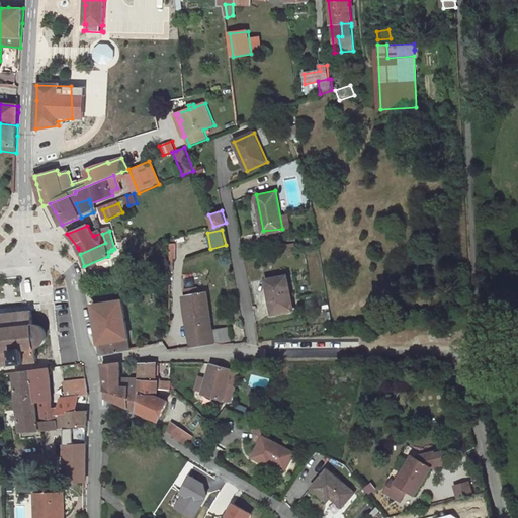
[(282,244),(282,252),(295,252),(295,244),(282,244)]
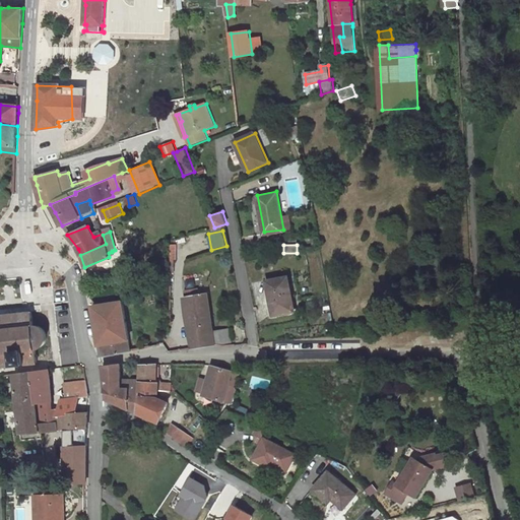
[(285,262),(265,266),(274,315),(294,311),(285,262)]
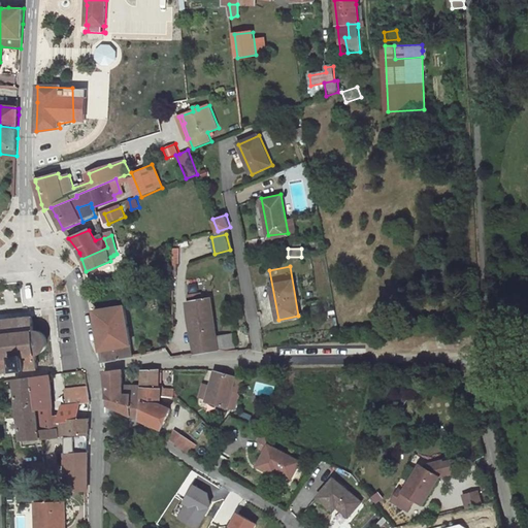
[(226,352),(234,352),(231,333),(215,336),(209,300),(201,301),(200,296),(189,297),(191,303),(187,304),(194,355),(217,351),(226,352)]
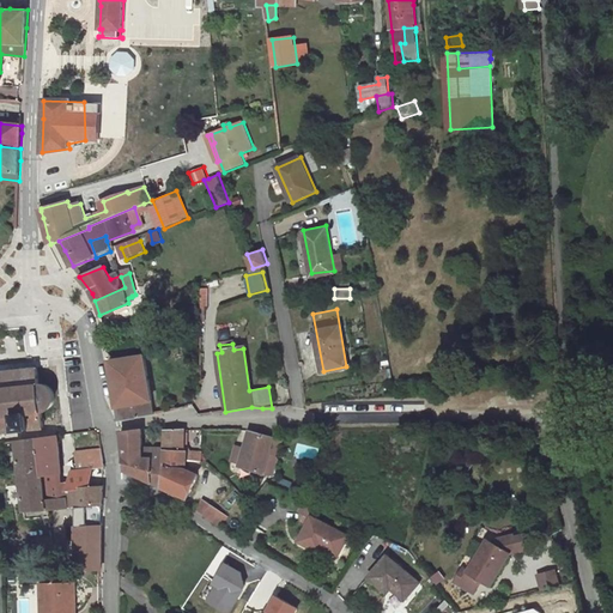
[(144,401),(152,400),(141,356),(109,362),(119,422),(146,416),(144,401)]
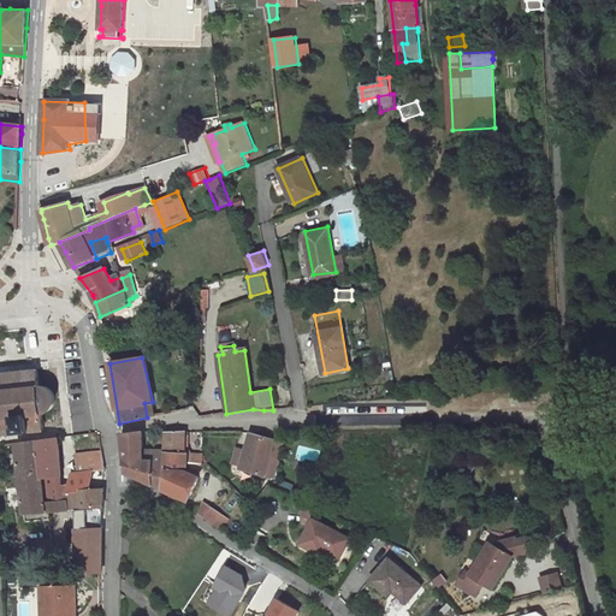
[(0,433),(43,431),(42,415),(48,412),(52,409),(53,407),(54,403),(54,400),(53,397),(51,392),(47,389),(46,388),(43,388),(39,388),(37,371),(23,372),(23,368),(19,369),(19,372),(12,373),(11,371),(9,371),(9,373),(0,373),(0,433)]
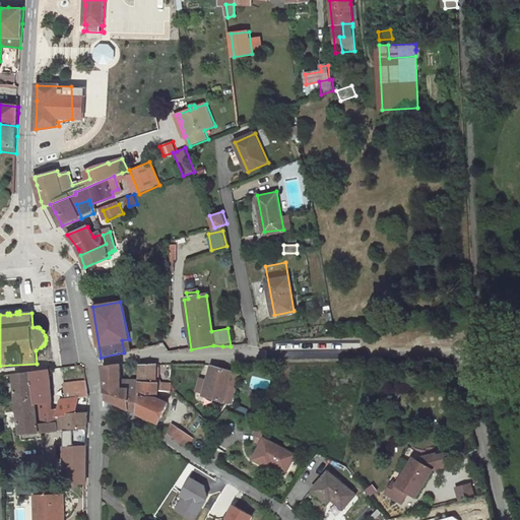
[(132,351),(129,339),(122,340),(124,352),(126,352),(132,351)]
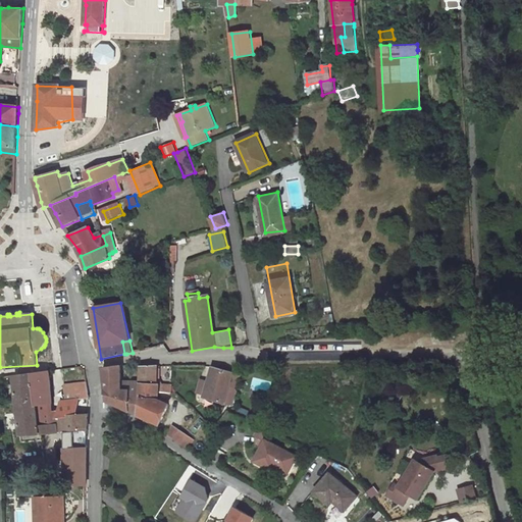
[(107,400),(139,415),(141,398),(138,398),(141,384),(141,383),(140,381),(132,381),(131,392),(120,390),(120,380),(120,366),(103,368),(107,400)]
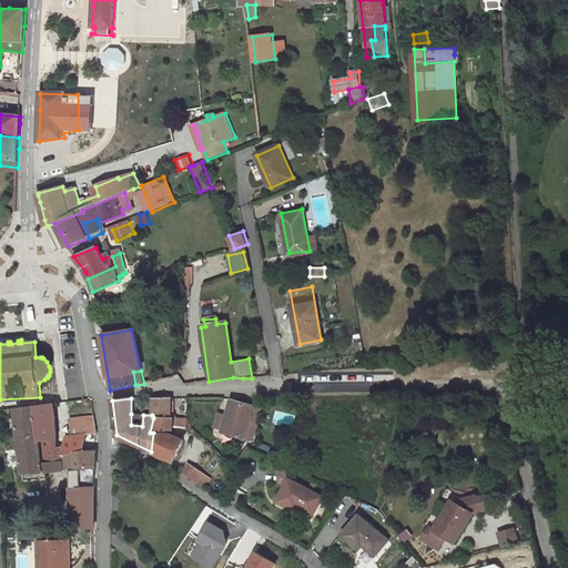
[(153,417),(171,419),(172,398),(153,399),(152,415),(153,417)]
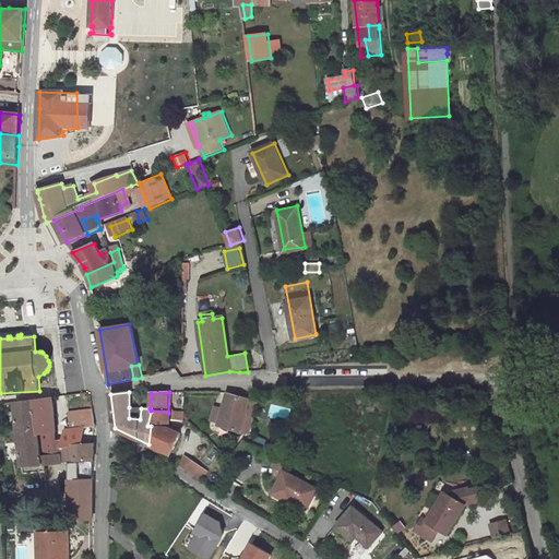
[(227,393),(222,412),(218,424),(217,426),(239,431),(244,413),(253,416),(257,402),(227,393)]
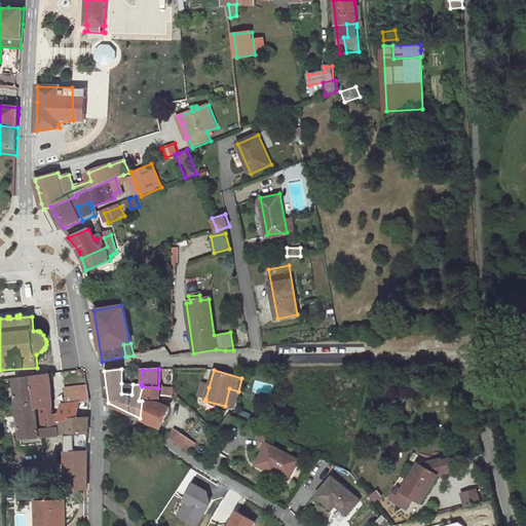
[(58,422),(59,415),(52,416),(51,407),(53,407),(49,373),(33,375),(39,429),(58,427),(58,422)]
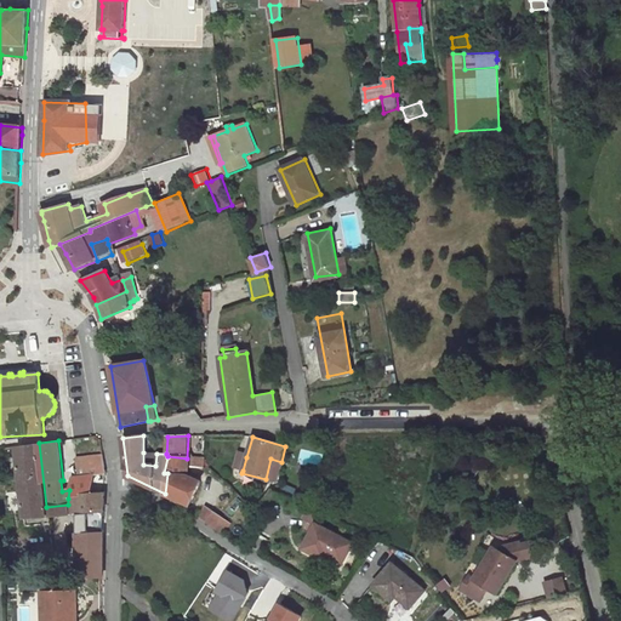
[(27,517),(68,514),(68,505),(46,507),(39,443),(18,445),(27,517)]
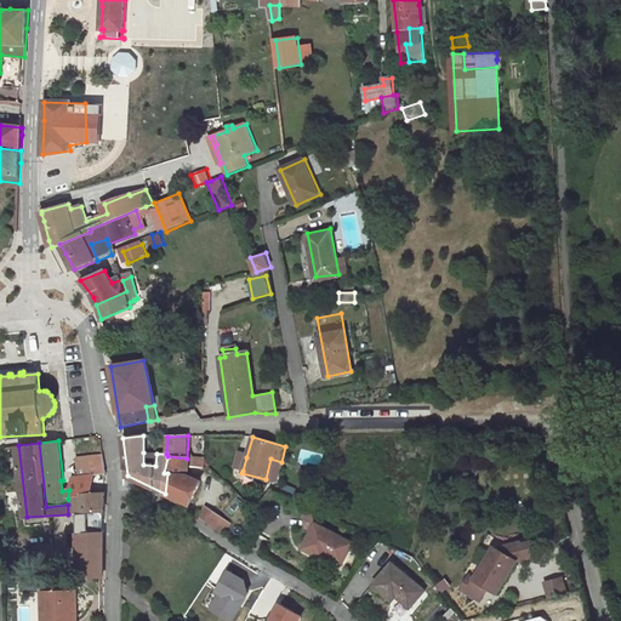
[(157,454),(143,453),(143,465),(155,466),(157,454)]
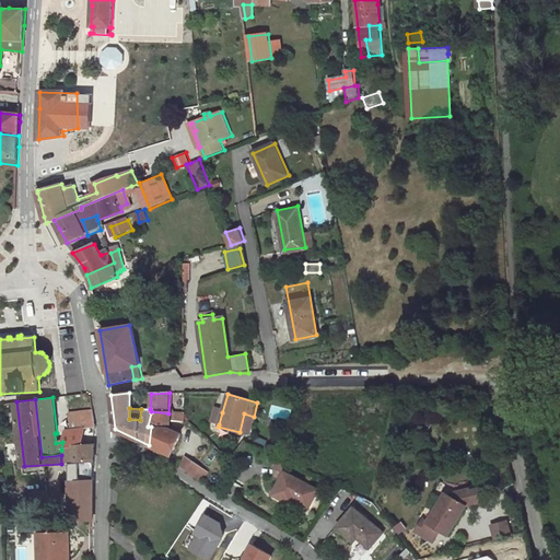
[(70,412),(72,431),(95,428),(95,423),(94,410),(70,412)]
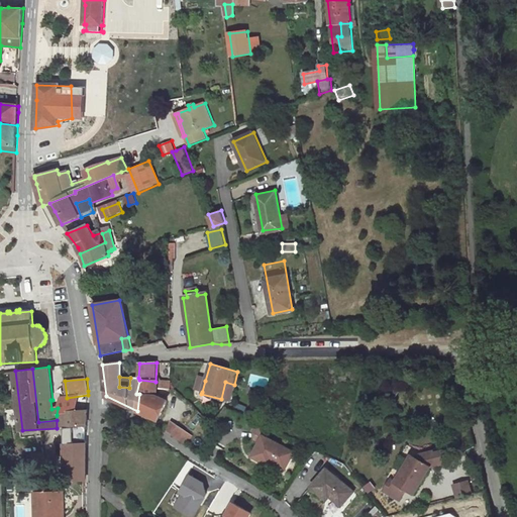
[(154,397),(154,388),(156,382),(139,380),(139,381),(136,394),(139,394),(137,411),(158,421),(168,404),(154,397)]
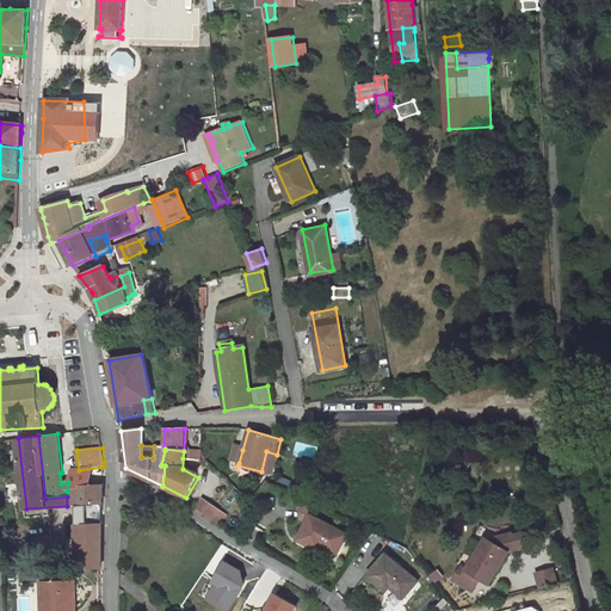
[(239,463),(242,450),(233,449),(230,462),(239,463)]
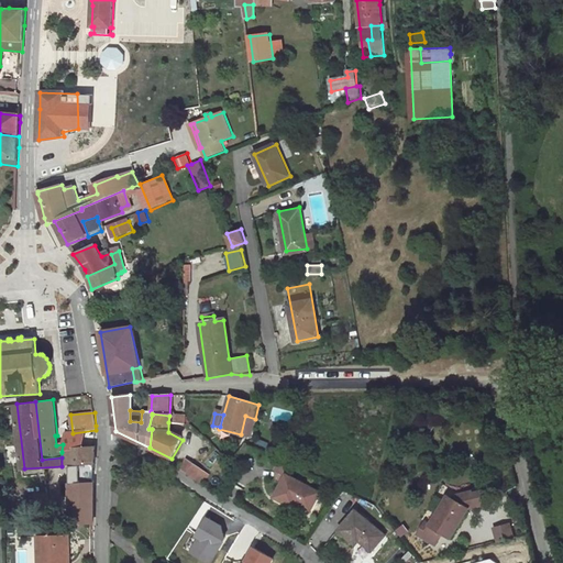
[(251,438),(255,419),(245,416),(241,434),(243,435),(243,441),(246,441),(251,438)]
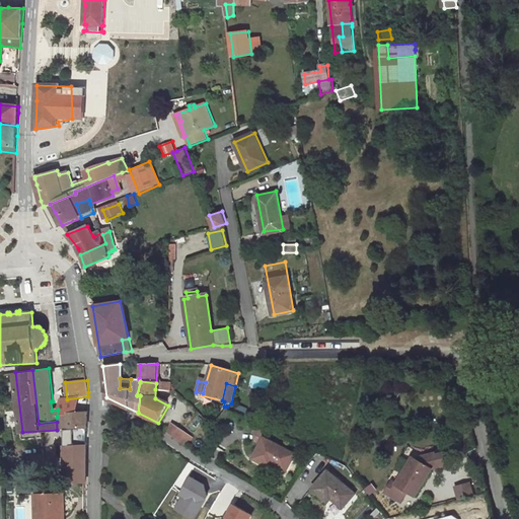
[(57,430),(79,428),(87,427),(88,408),(88,396),(67,399),(61,399),(58,410),(57,417),(57,422),(57,430)]
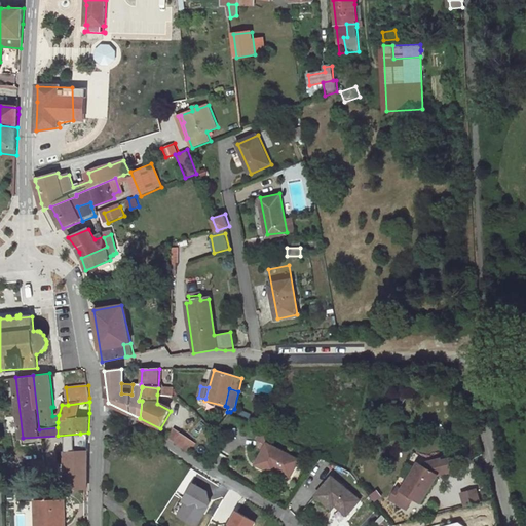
[(88,433),(80,434),(79,451),(66,452),(68,490),(87,488),(86,459),(88,433)]
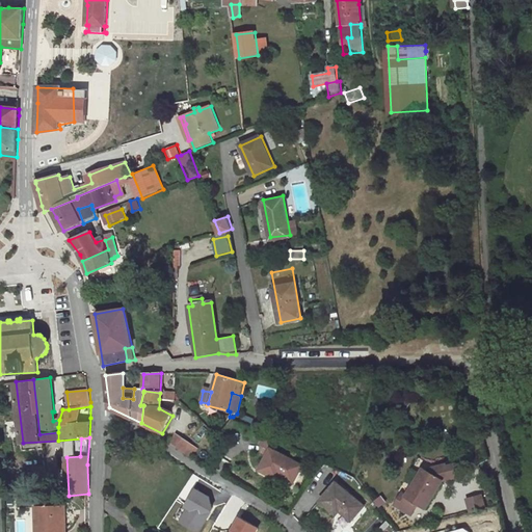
[(178,449),(191,457),(197,447),(184,439),(178,449)]
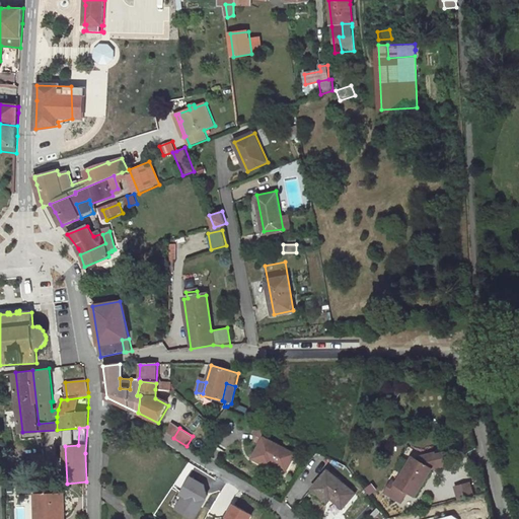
[(297,454),(267,439),(255,459),(273,469),(275,465),(288,471),(297,454)]
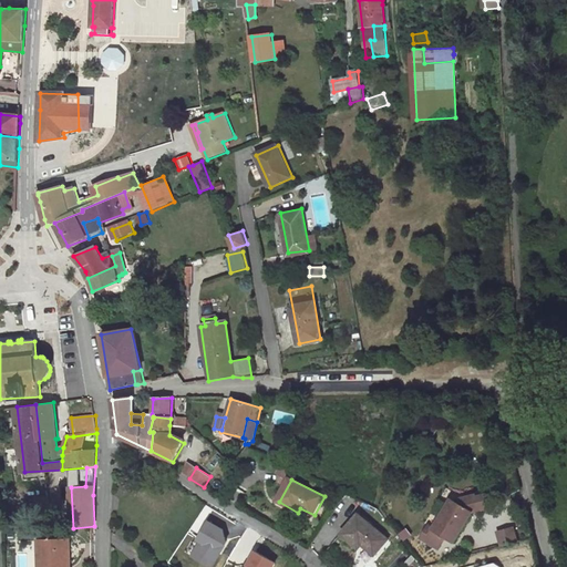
[(437,529),(432,527),(424,539),(442,549),(450,538),(456,543),(474,513),(492,509),(488,496),(478,498),(478,496),(455,501),(437,529)]
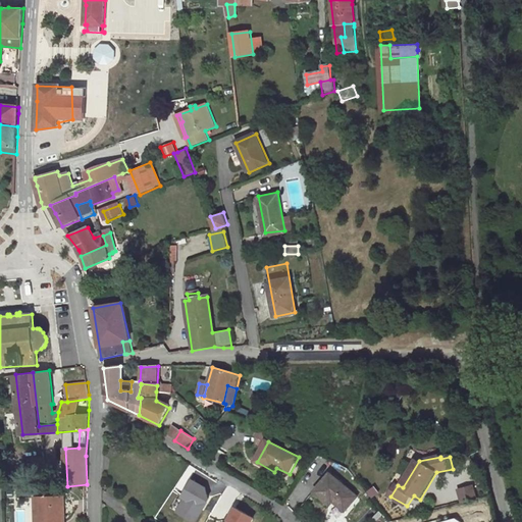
[(356,497),(326,477),(314,498),(331,510),(334,505),(346,512),(356,497)]
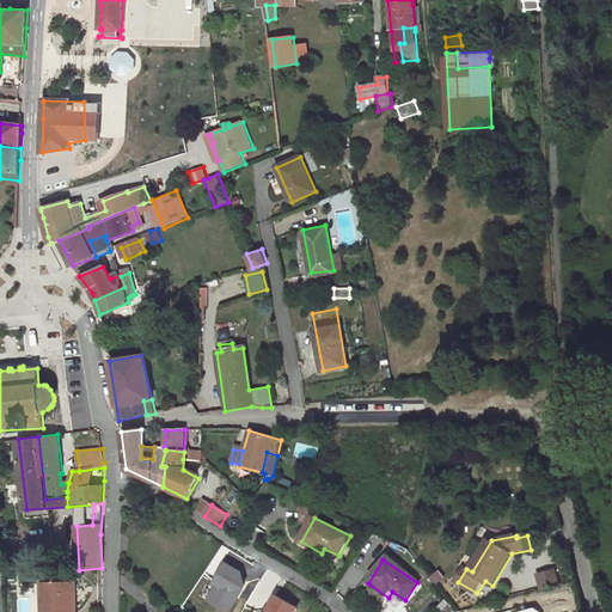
[(239,574),(225,564),(213,583),(216,585),(207,600),(226,611),(227,611),(243,586),(239,574)]
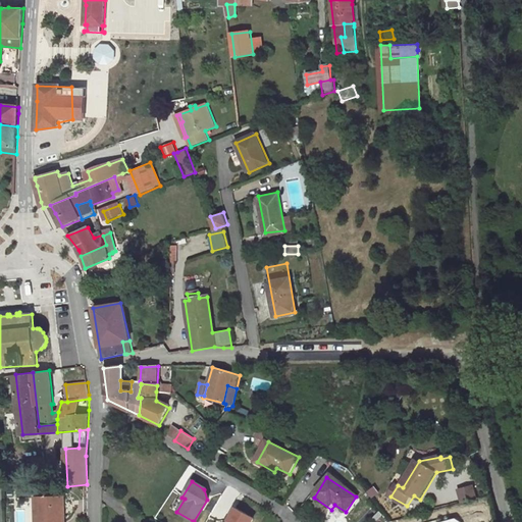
[(462,503),(477,499),(473,486),(458,490),(462,503)]
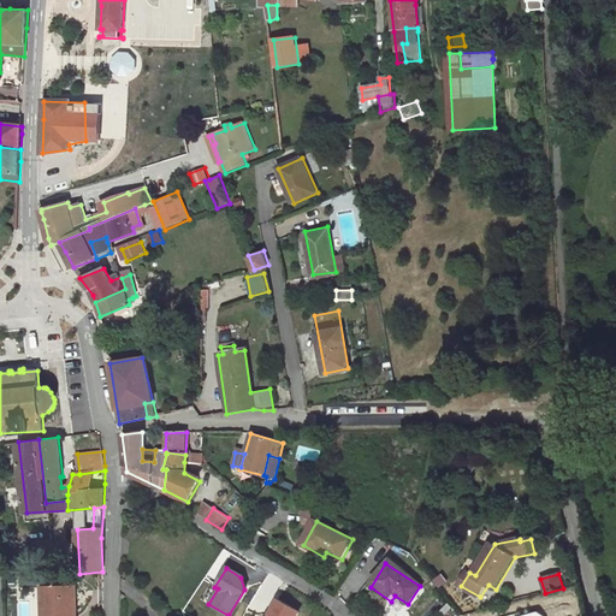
[(73,615),(75,586),(47,586),(47,610),(40,610),(40,615),(73,615)]
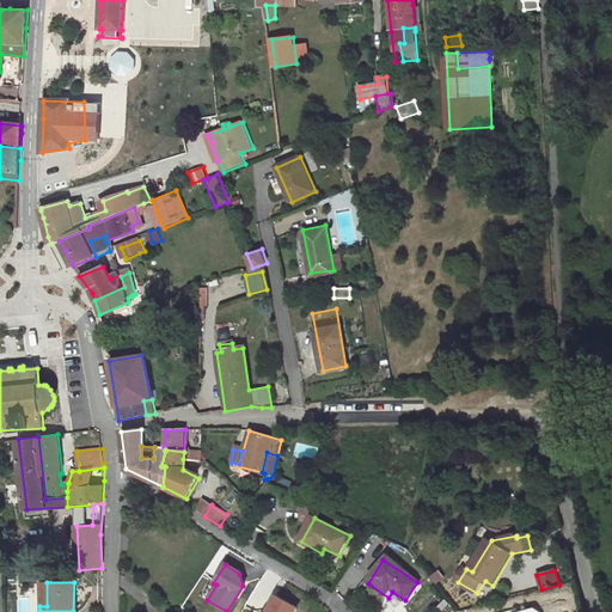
[(273,597),(263,611),(291,611),(293,610),(273,597)]
